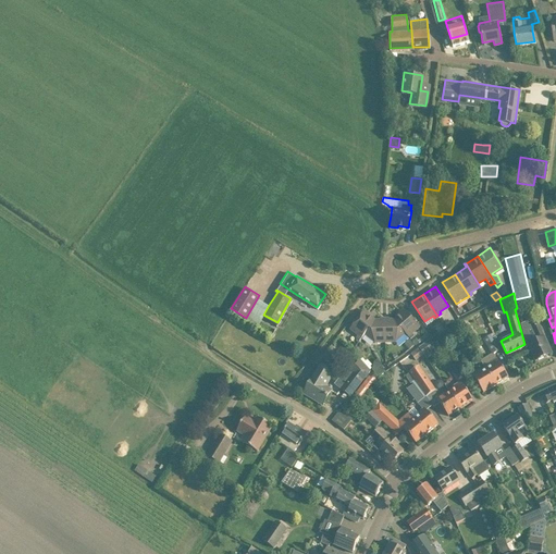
[(470,299),(465,304),(468,309),(473,306),(470,299)]
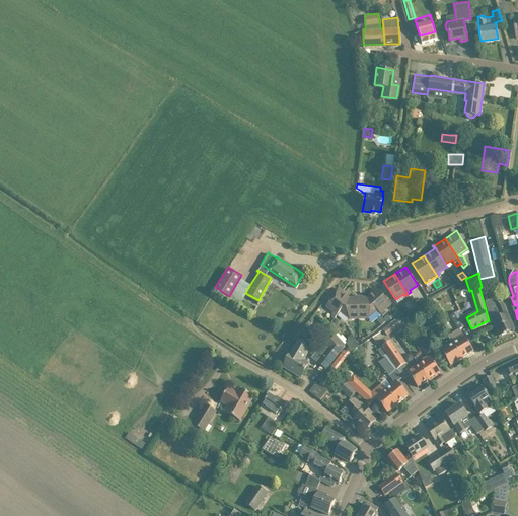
[(366,295),(377,308),(381,312),(382,313),(385,311),(383,309),(390,303),(388,300),(376,287),(366,295)]
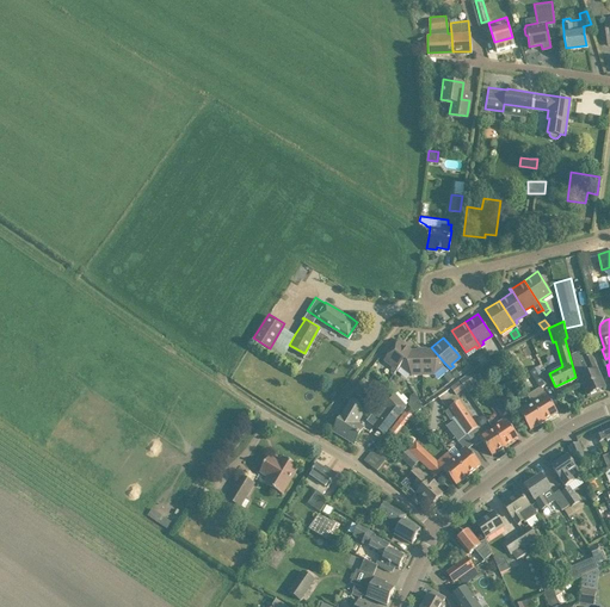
[(394,371),(399,364),(411,348),(399,339),(384,355),(382,358),(392,365),(389,367),(394,371)]
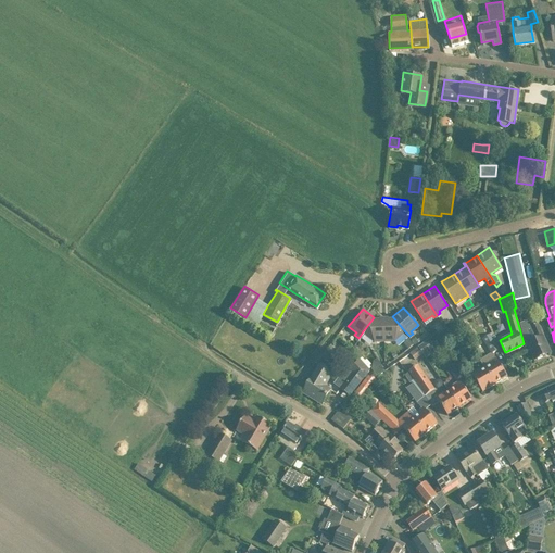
[(394,339),(404,330),(392,316),(382,317),(383,339),(394,339)]
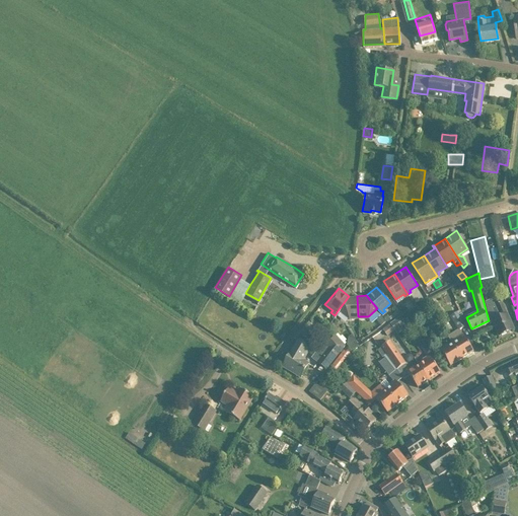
[(349,316),(358,316),(357,296),(349,296),(339,309),(349,316)]
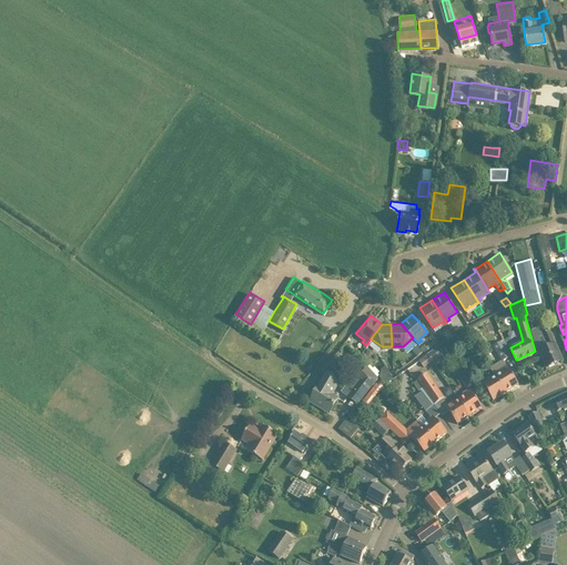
[(455,324),(449,328),(453,333),(454,333),(459,330),(455,324)]
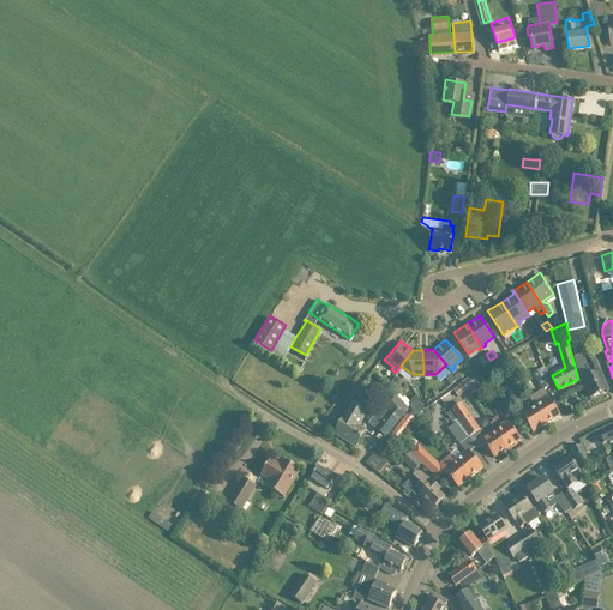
[(580,379),(582,378),(589,394),(607,386),(593,354),(587,357),(583,350),(574,354),(580,379)]
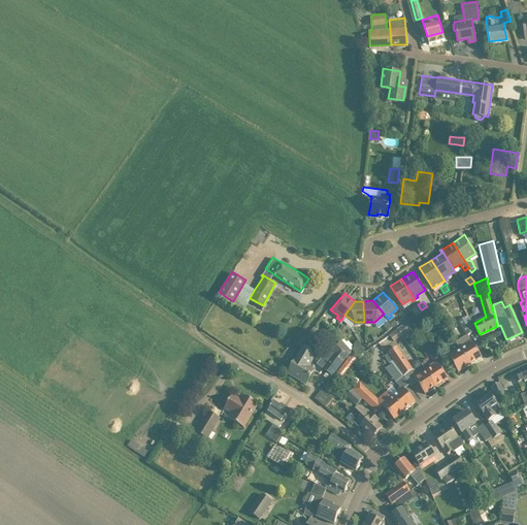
[(417,302),(412,305),(417,313),(421,309),(418,304),(417,302)]
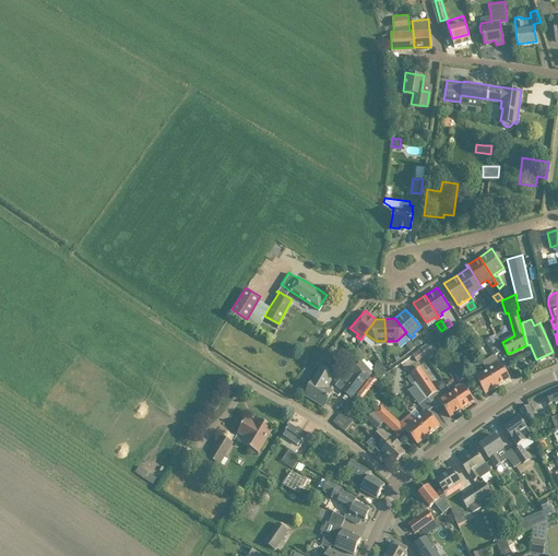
[(482,359),(487,367),(497,383),(509,376),(498,357),(495,352),(501,349),(495,338),(497,336),(490,324),(487,326),(490,334),(484,339),(493,353),(482,359)]
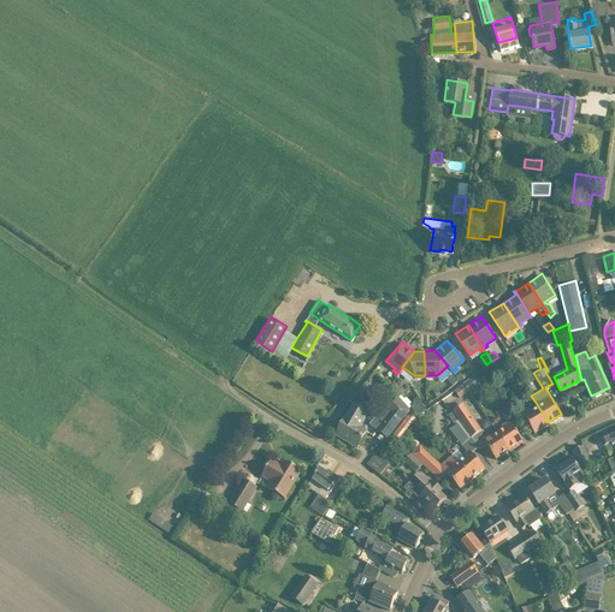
[(488,367),(494,376),(504,372),(498,361),(488,367)]
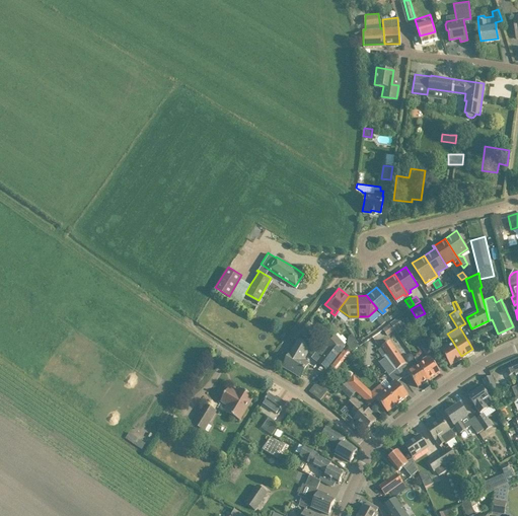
[(380,323),(385,319),(381,314),(375,318),(380,323)]
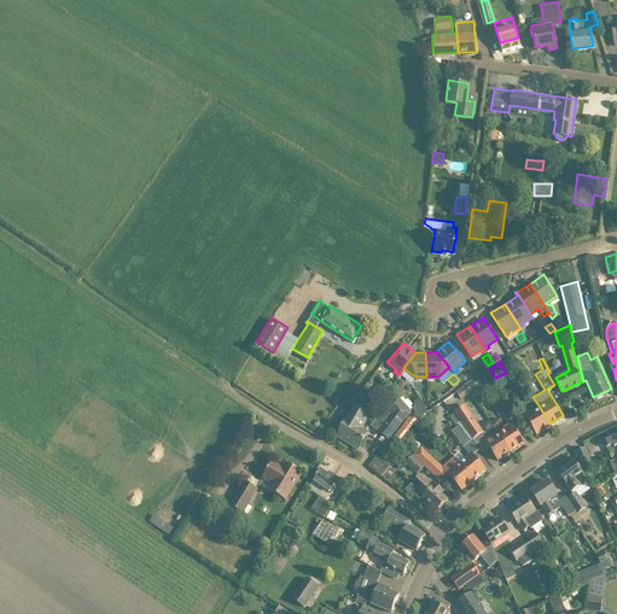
[(464,381),(471,392),(472,395),(481,389),(478,385),(482,382),(476,374),(464,381)]
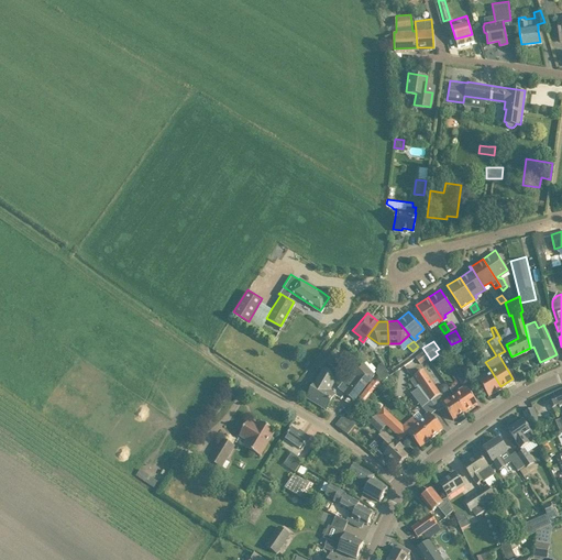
[(362,359),(354,365),(339,385),(354,397),(374,372),(362,359)]
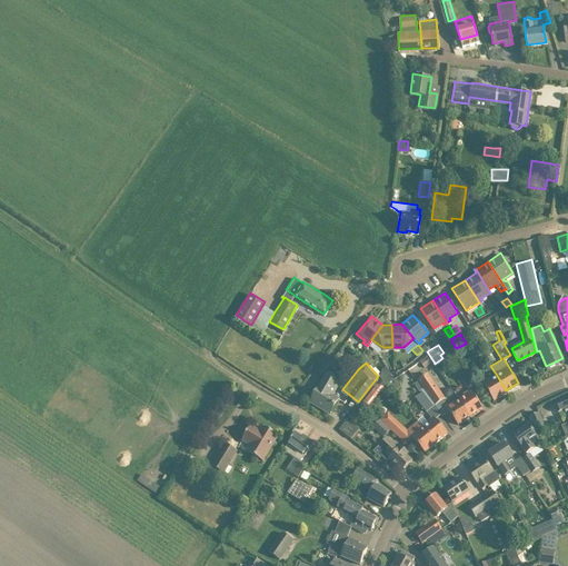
[(381,367),(379,375),(385,383),(392,377),(386,365),(381,367)]
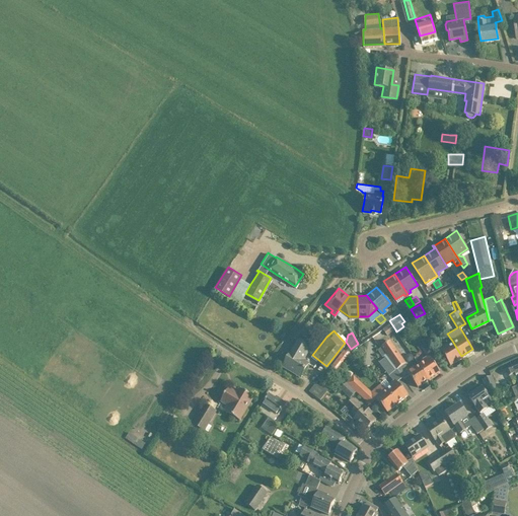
[(417,341),(425,352),(431,348),(423,337),(417,341)]
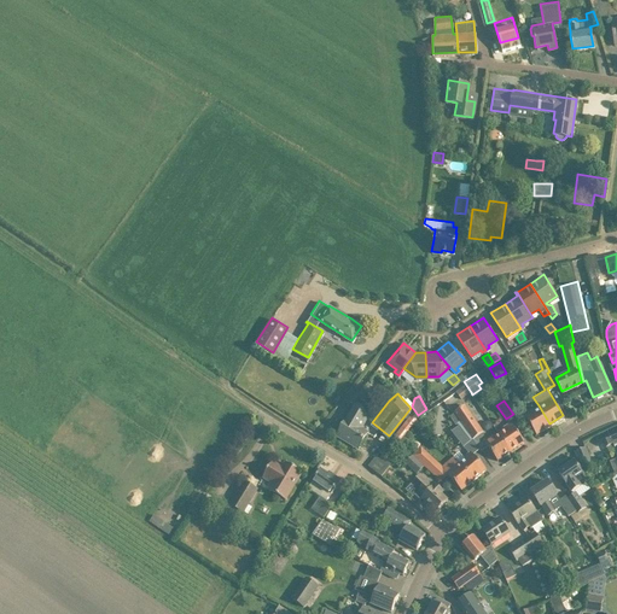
[(358,445),(364,434),(366,431),(361,427),(370,411),(362,408),(355,403),(337,433),(347,439),(347,438),(358,445)]
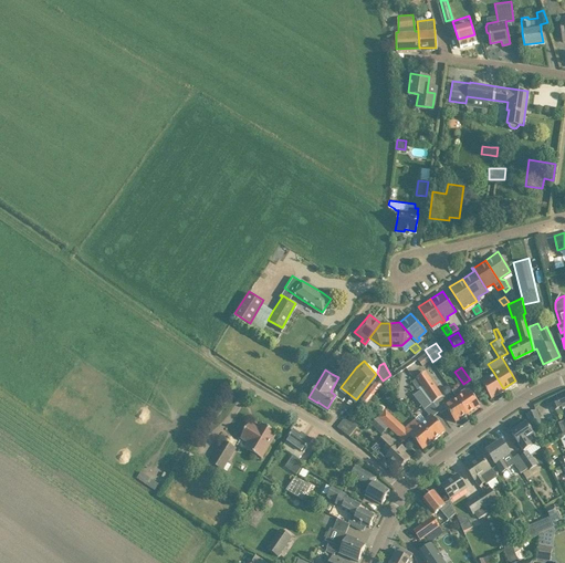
[(412,394),(422,407),(441,395),(425,369),(416,376),(420,383),(417,386),(419,387),(412,394)]
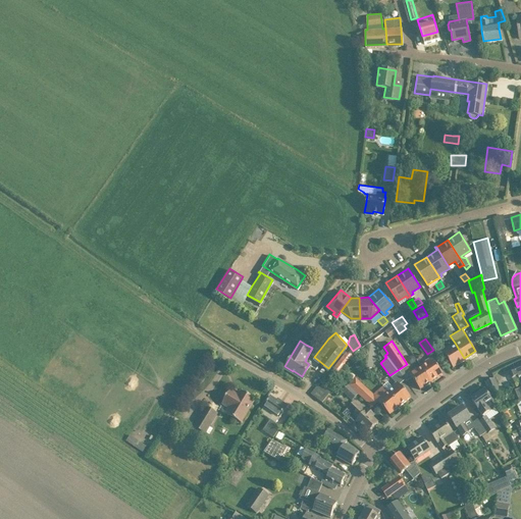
[(464,358),(455,343),(449,347),(448,345),(441,349),(452,365),(464,358)]
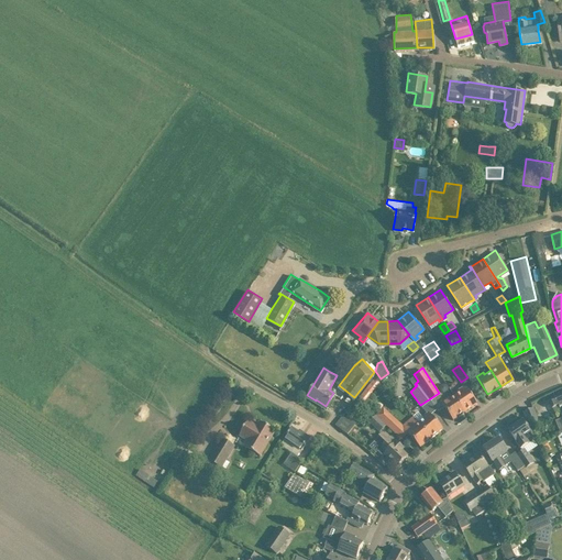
[(359,395),(364,399),(379,381),(374,376),(359,395)]
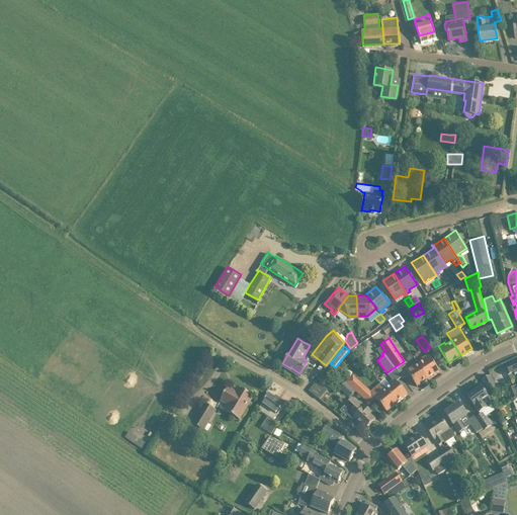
[(422,359),(417,362),(427,376),(438,369),(427,353),(420,357),(422,359)]
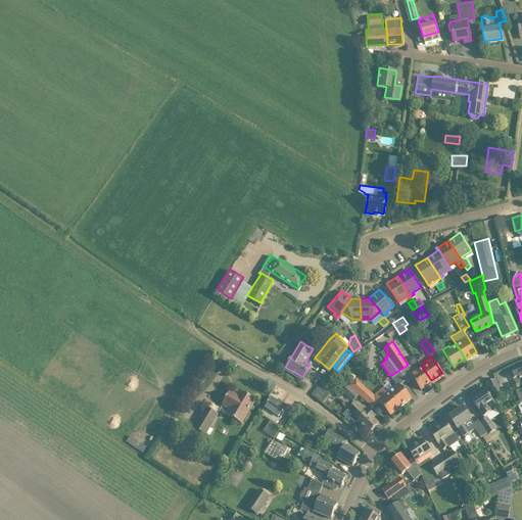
[(521,373),(521,365),(509,370),(512,377),(521,373)]
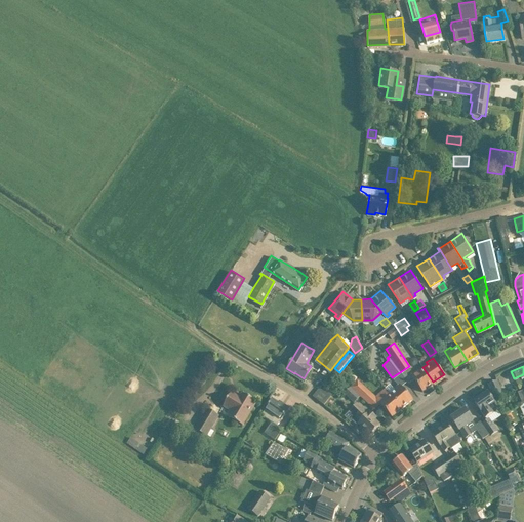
[(433,382),(422,367),(417,370),(416,368),(410,372),(421,390),(433,382)]
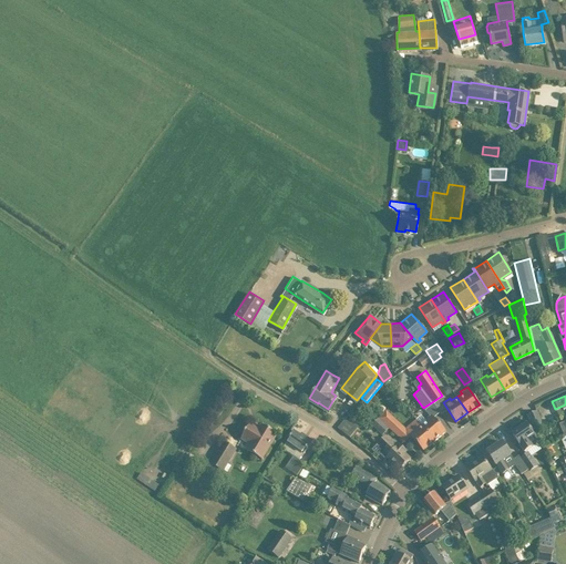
[(378,417),(388,427),(388,426),(399,436),(408,428),(410,430),(408,432),(422,448),(433,439),(421,424),(415,417),(404,426),(387,408),(378,417)]
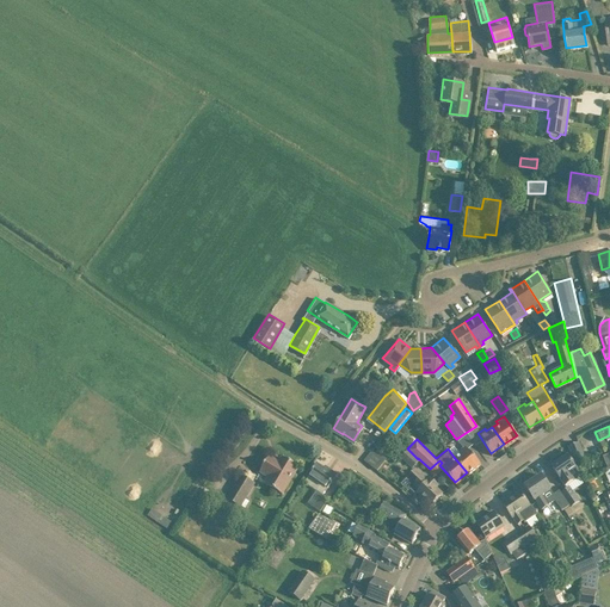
[(567,444),(572,454),(573,458),(584,453),(578,439),(567,444)]
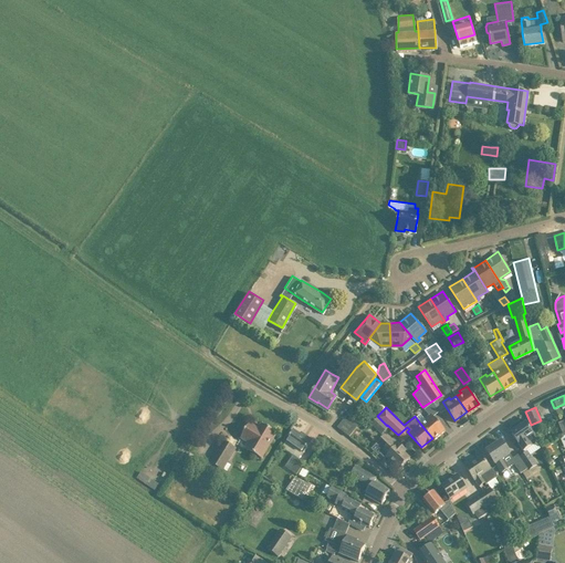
[(426,419),(420,424),(432,438),(445,428),(430,413),(424,418),(426,419)]
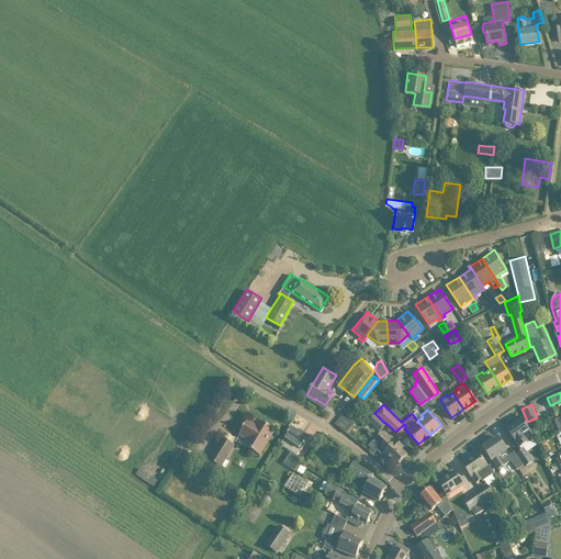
[(346,431),(354,421),(341,412),(334,422),(346,431)]
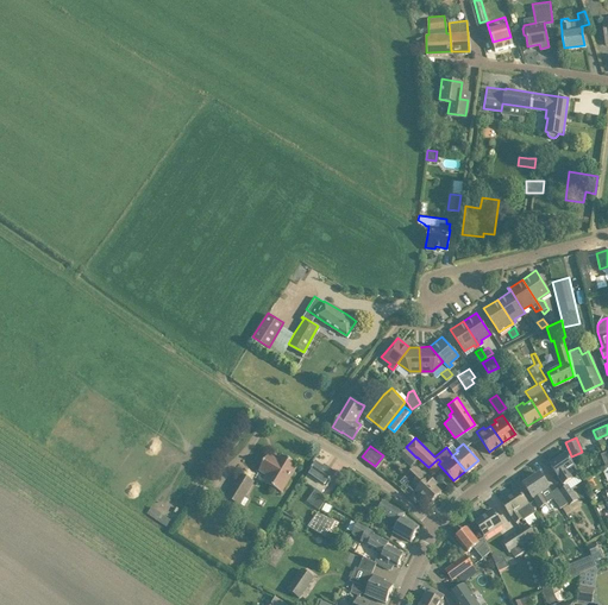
[(411,462),(417,458),(406,447),(401,453),(411,462)]
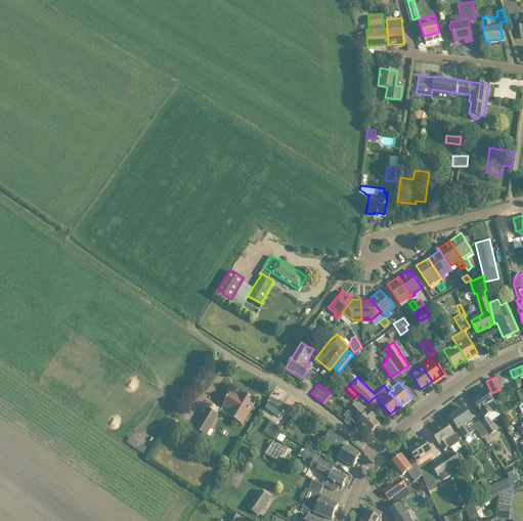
[(255,398),(246,393),(242,390),(238,394),(230,389),(222,403),(230,408),(227,414),(242,422),(255,398)]
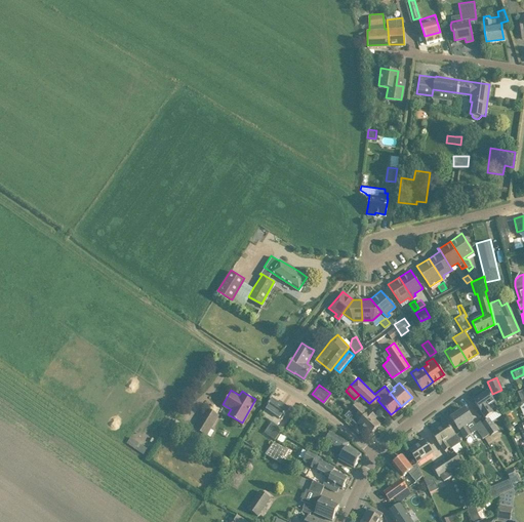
[(495,399),(494,401),(487,391),(474,400),(481,410),(485,416),(490,412),(499,407),(495,399)]
